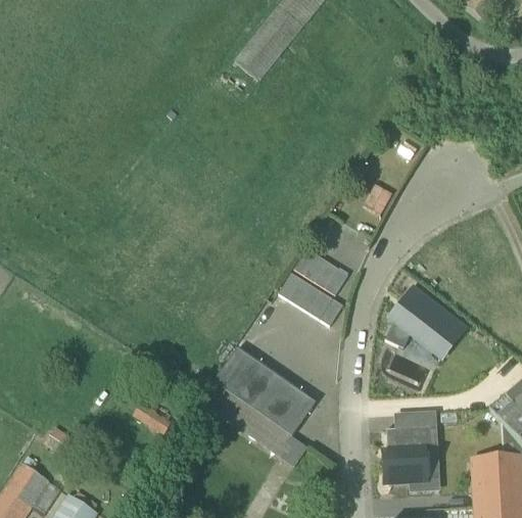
[(281,0),(233,58),(256,78),(321,0),(281,0)]
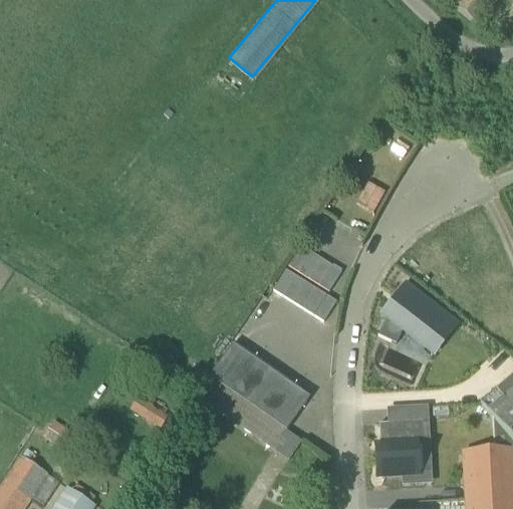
[(455,0),(453,3),(477,23),(495,0),(455,0)]
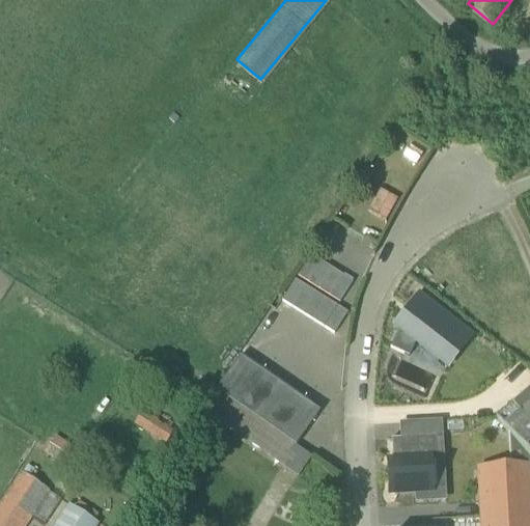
[(367,203),(383,214),(396,195),(381,184),(367,203)]
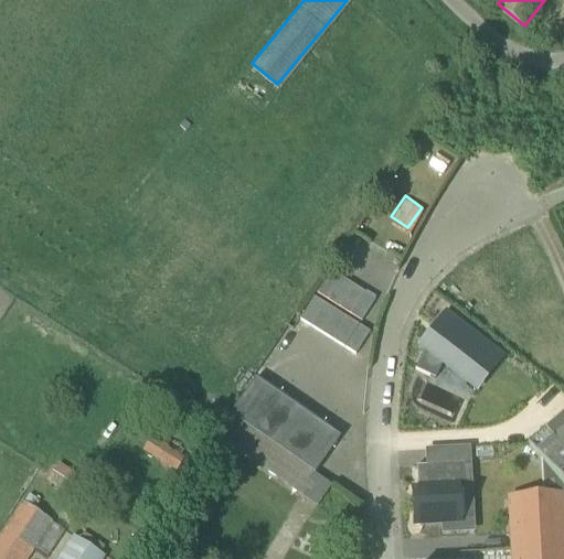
[(329,297),(343,275),(332,267),(318,290),(329,297)]
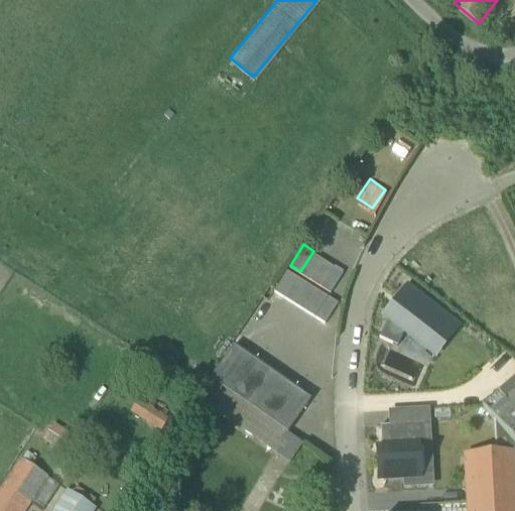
[(310,277),(324,257),(313,251),(300,271),(310,277)]
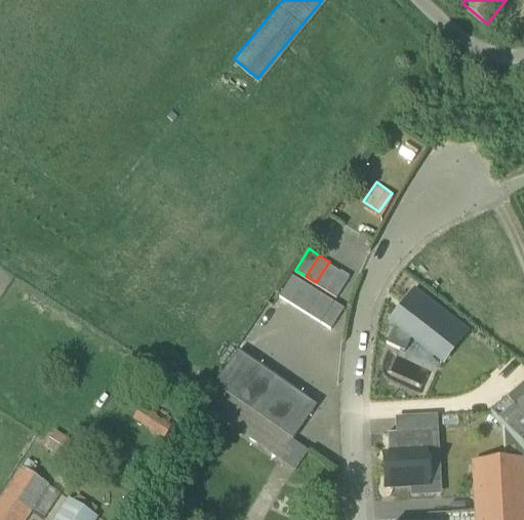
[(326,289),(339,269),(329,262),(316,282),(326,289)]
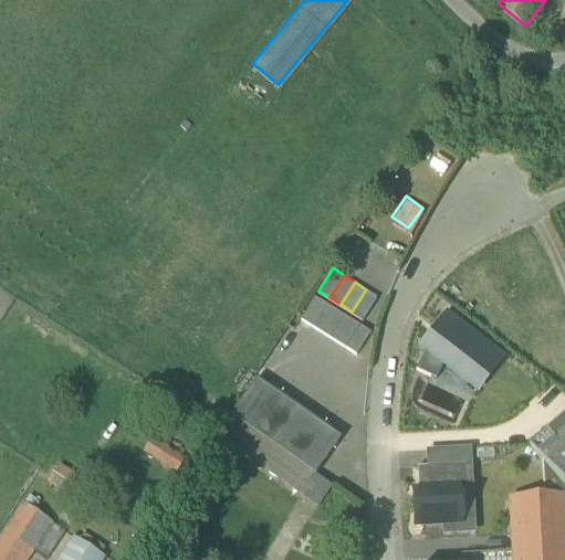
[(377,296),(366,289),(352,312),(363,318),(377,296)]
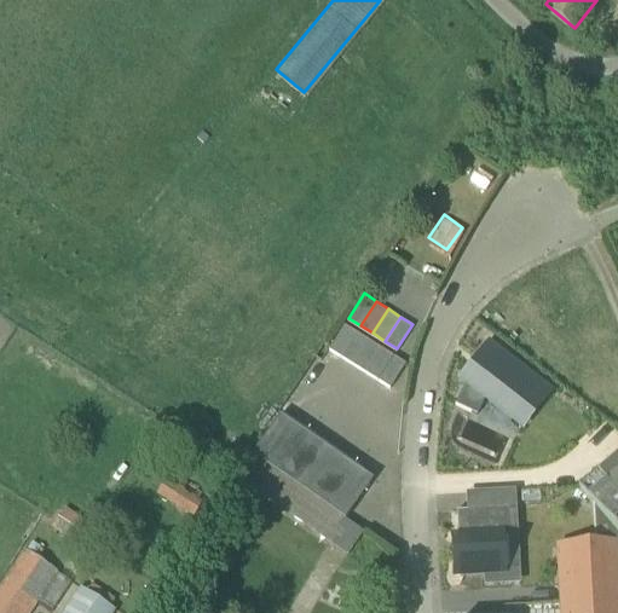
[(341,354),(357,329),(345,322),(329,346),(341,354)]
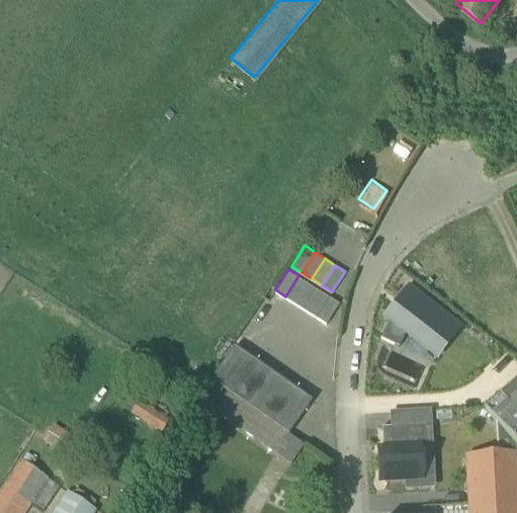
[(296,303),(309,282),(298,275),(285,296),(296,303)]
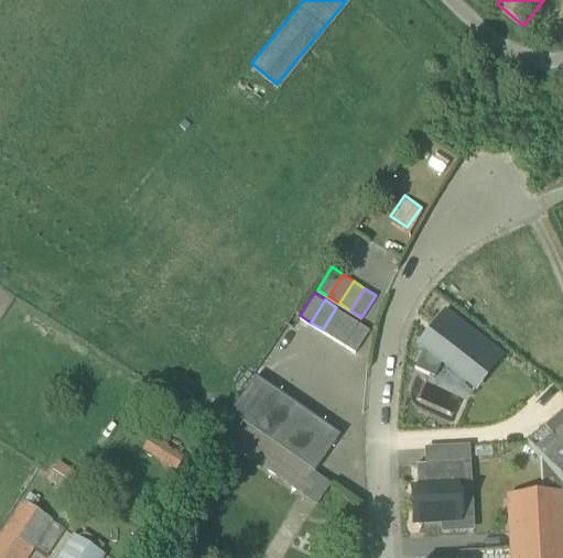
[(334,336),(348,314),(336,307),(323,329),(334,336)]
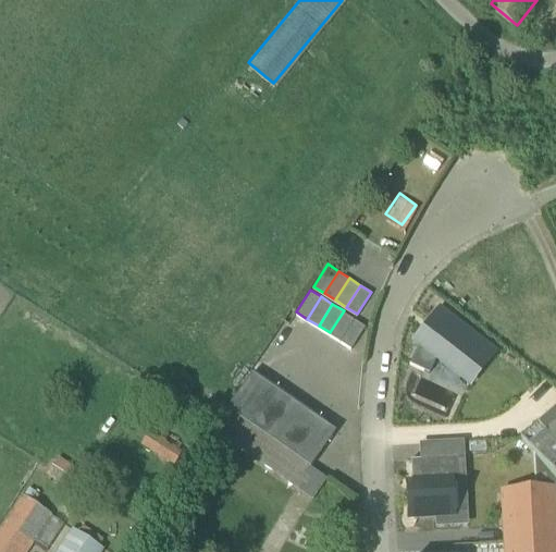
[(341,340),(355,318),(344,310),(330,332),(341,340)]
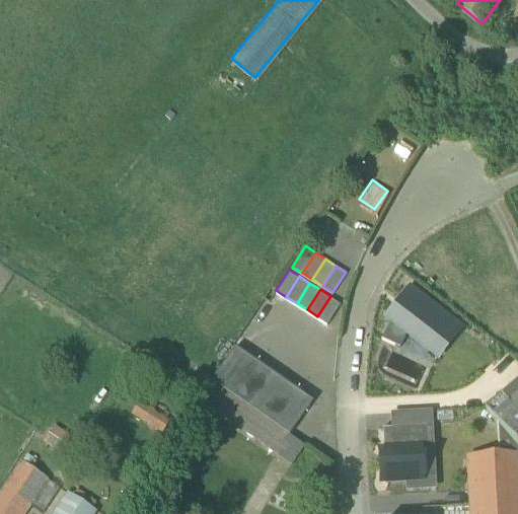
[(341,302),(330,296),(317,316),(327,322),(341,302)]
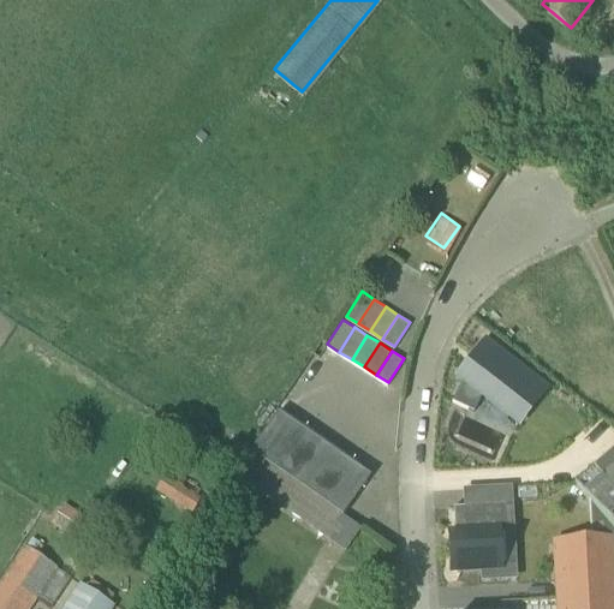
[(459,415),(482,424),(489,406),(510,422),(536,384),(489,352),(463,388),(469,392),(459,415)]
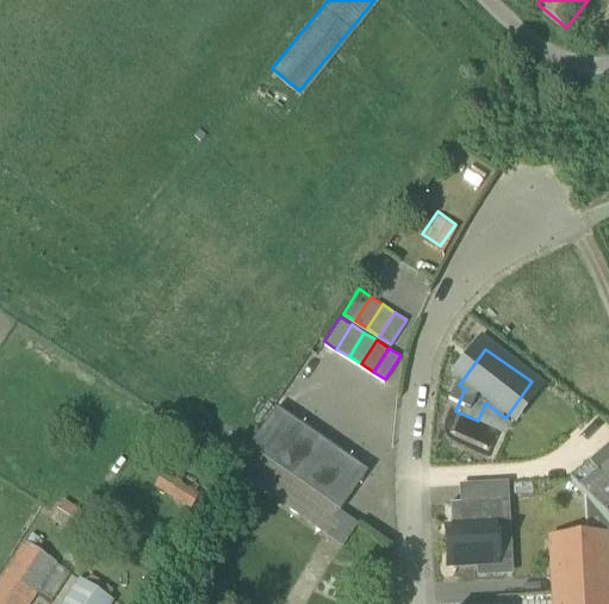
[(277,405),(275,406),(232,467),(343,545),(356,525),(359,521),(341,509),(368,469),(277,405)]
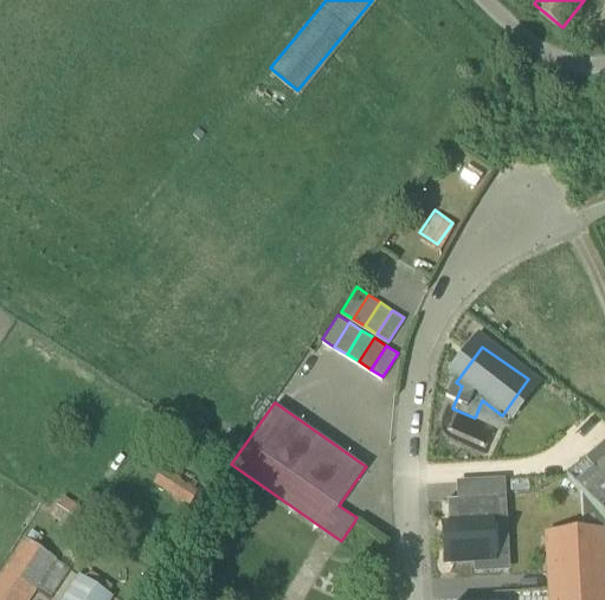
[(604,439),(567,472),(581,489),(604,517),(604,439)]
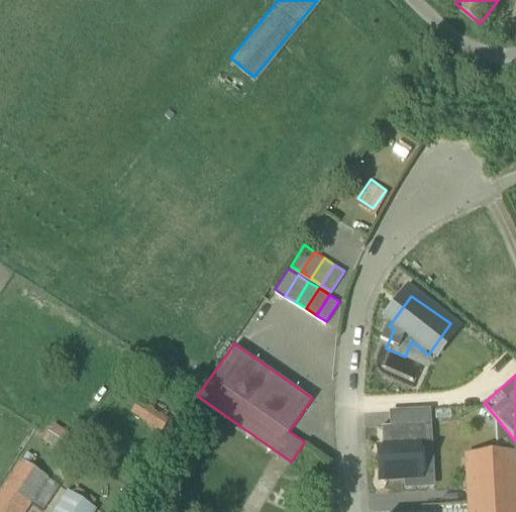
[(515,449),(515,441),(496,417),(497,450),(467,452),(470,511),(515,511),(515,449)]
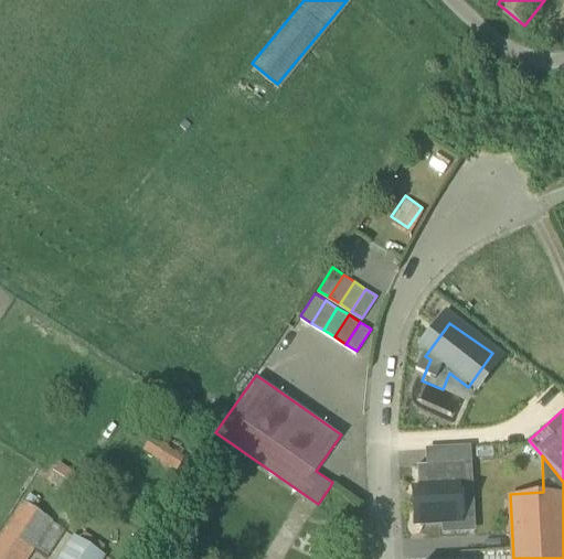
[(415,520),(460,518),(459,487),(468,486),(466,459),(417,461),(418,483),(414,483),(415,520)]
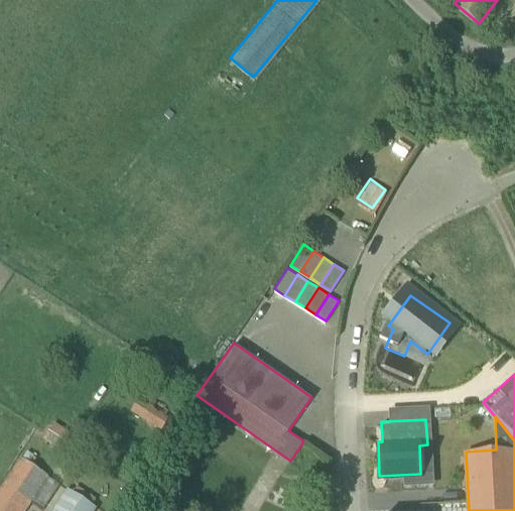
[(23,455),(22,455),(0,487),(0,510),(23,510),(49,473),(33,462),(37,456),(27,449),(23,455)]
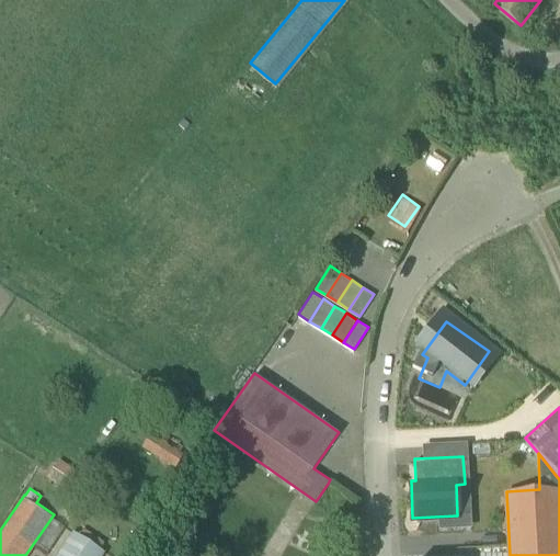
[(75,529),(56,555),(100,555),(105,549),(75,529)]
